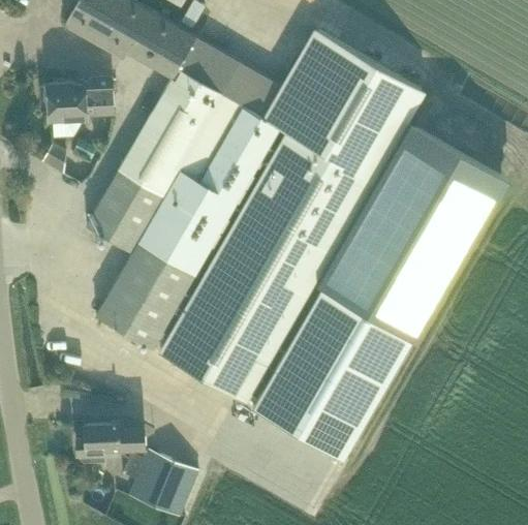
[(267,367),(277,349),(373,183),(383,165),(425,94),(313,30),(280,87),(195,38),(127,0),(78,0),(62,27),(121,62),(125,54),(169,81),(84,227),(130,254),(93,318),(152,351),(174,313),(180,317),(158,353),(246,404),(267,367)]
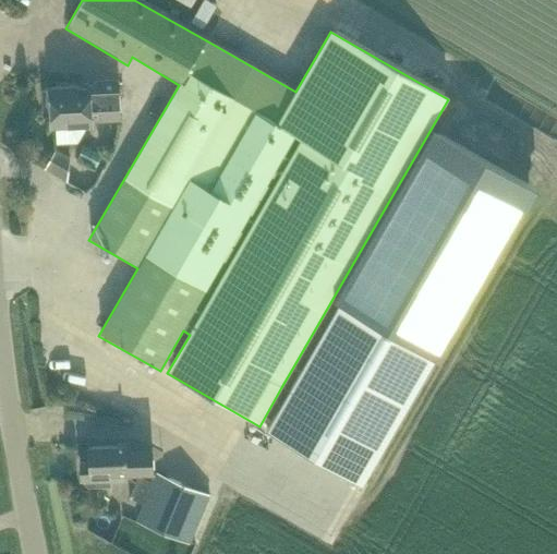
[(88,130),(88,124),(120,123),(118,84),(95,84),(94,91),(51,91),(51,93),(43,93),(44,118),(49,118),(50,131),(88,130)]
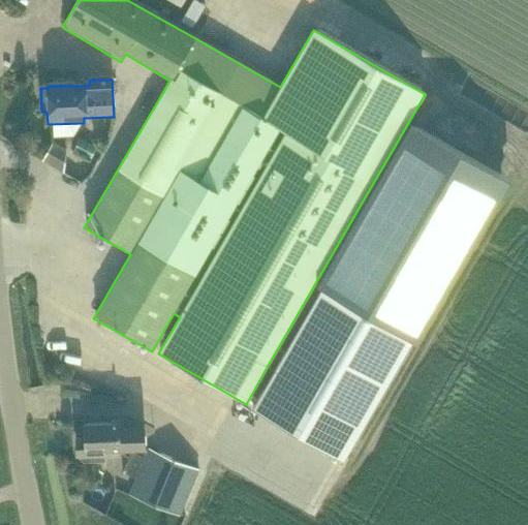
[(277,349),(267,367),(278,373),(256,410),(346,462),(505,187),(415,134),(395,172),(383,165),(373,183),(384,189),(287,356),(277,349)]
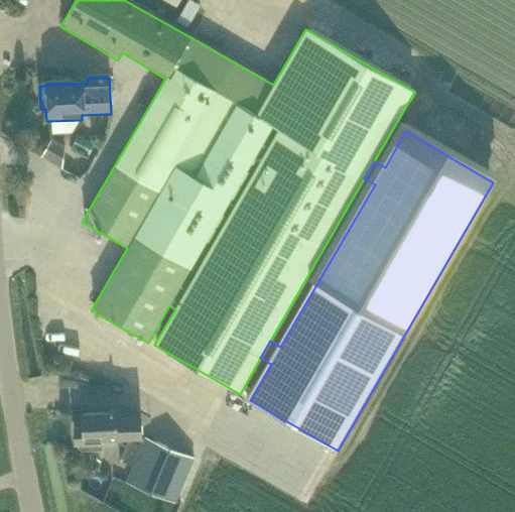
[(50,141),(39,158),(60,170),(63,149),(50,141)]
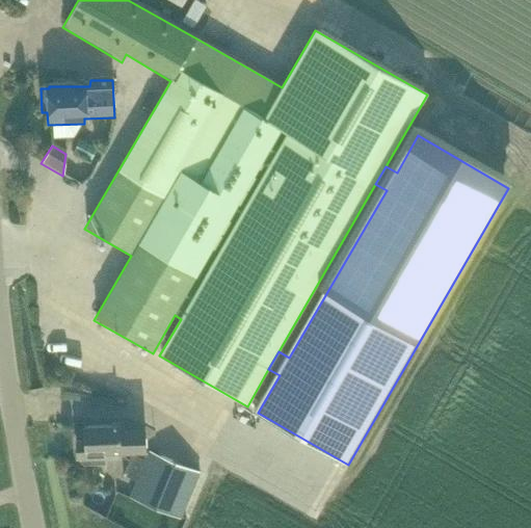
[(144,437),(120,437),(120,426),(83,428),(84,444),(76,444),(77,460),(85,467),(104,466),(105,456),(121,455),(145,454),(144,437)]
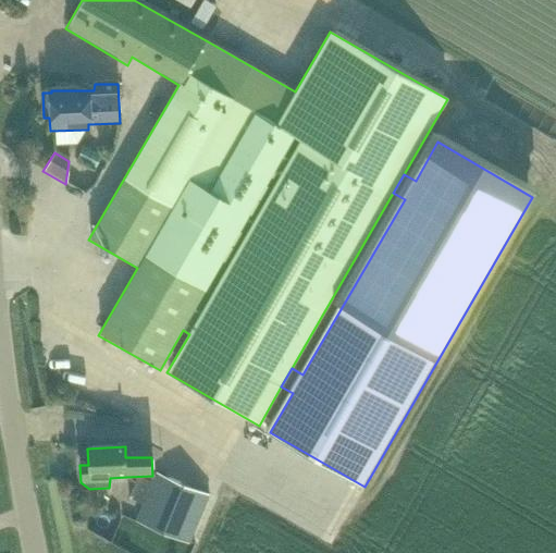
[(156,476),(151,486),(136,479),(127,501),(143,507),(136,524),(188,547),(208,498),(156,476)]
